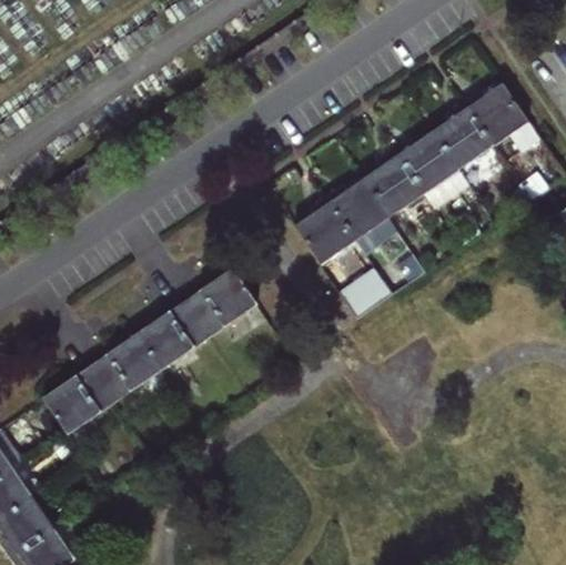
[(475,93),(463,102),(493,145),(511,133),(522,150),(539,138),(503,83),(478,99),(475,93)]
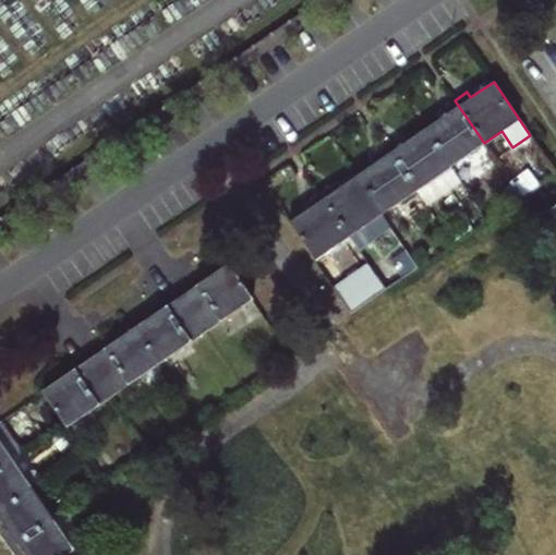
[(425,128),(451,165),(484,143),(455,100),(444,107),(447,112),(425,128)]
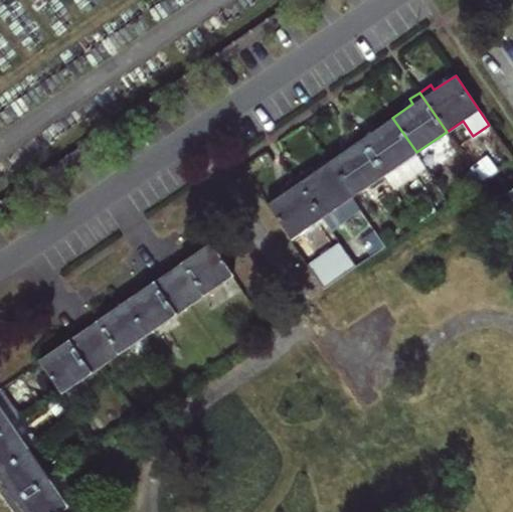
[(369,127),(357,134),(385,174),(393,186),(424,164),(416,152),(392,118),(372,132),(369,127)]
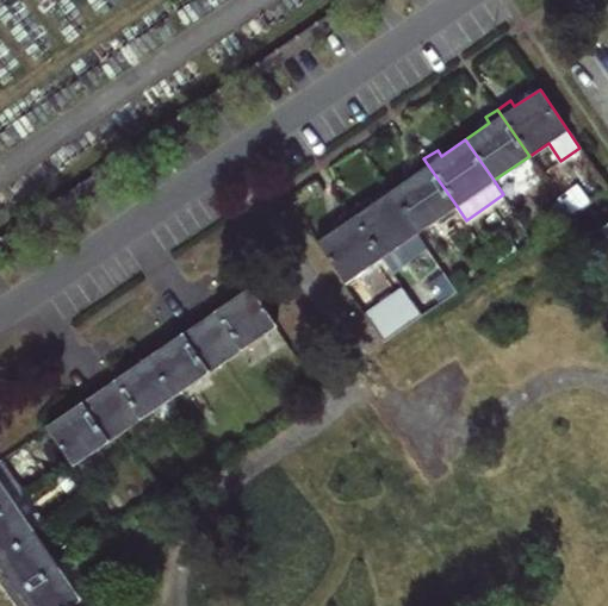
[(415,174),(391,189),(419,231),(457,206),(423,158),(411,167),(415,174)]
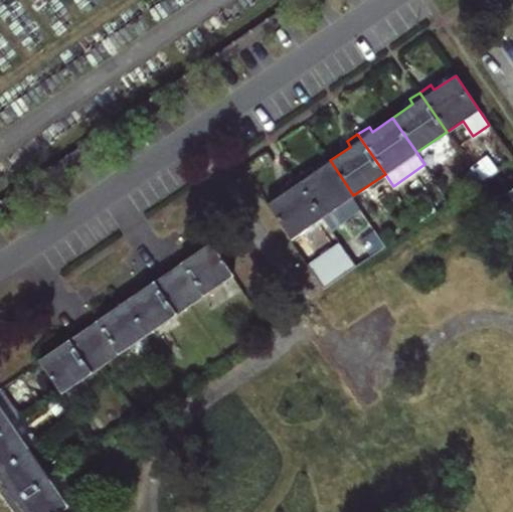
[(305,169),(295,176),(323,216),(353,195),(330,160),(309,174),(305,169)]
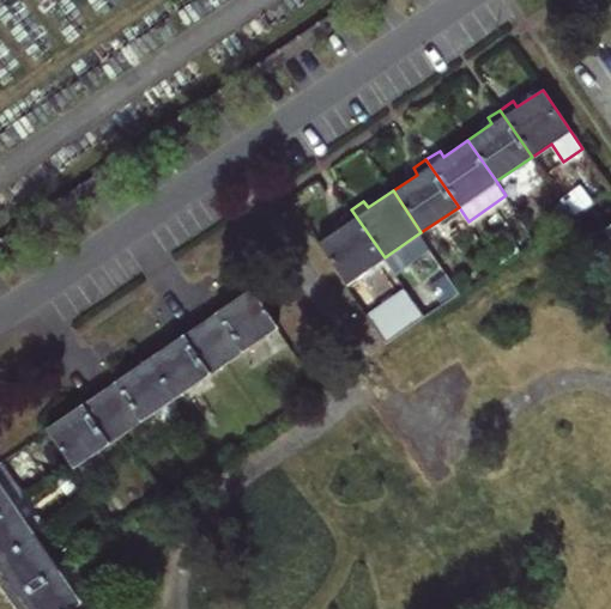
[(348,282),(385,257),(351,209),(339,218),(343,224),(319,241),(348,282)]
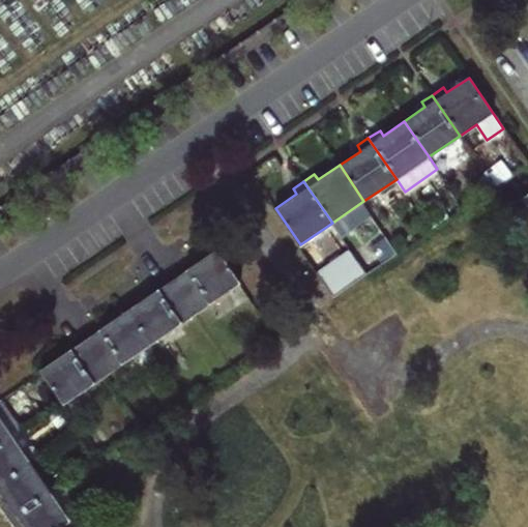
[(331,289),(364,268),(350,245),(317,267),(331,289)]
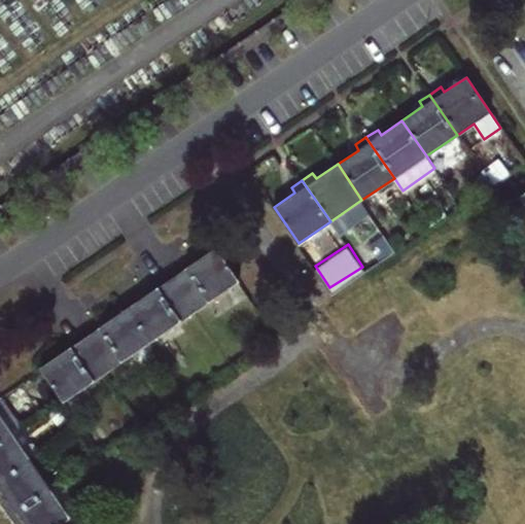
[(195,311),(238,282),(214,248),(171,277),(195,311)]
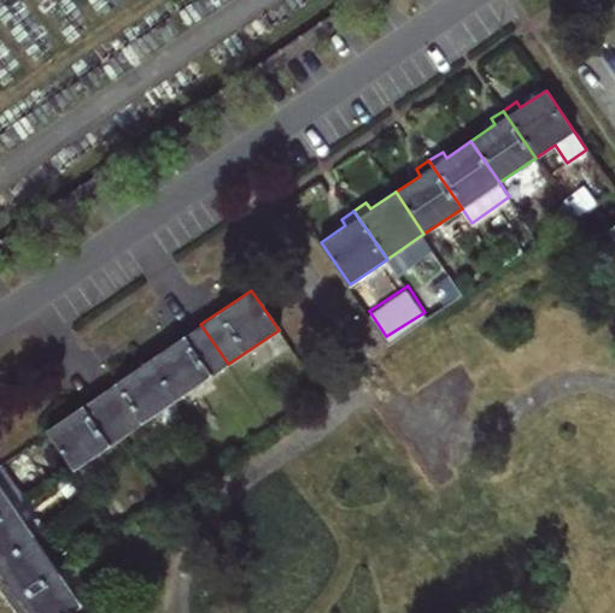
[(176,399),(228,364),(200,324),(150,360),(176,399)]
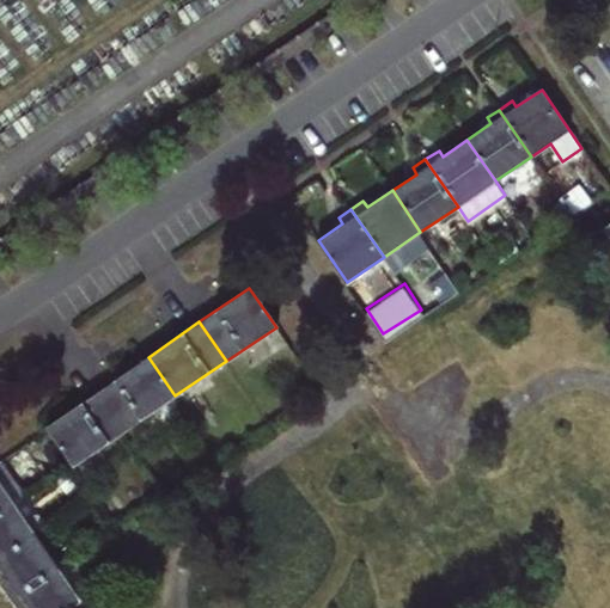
[(123,431),(175,395),(148,357),(96,392),(123,431)]
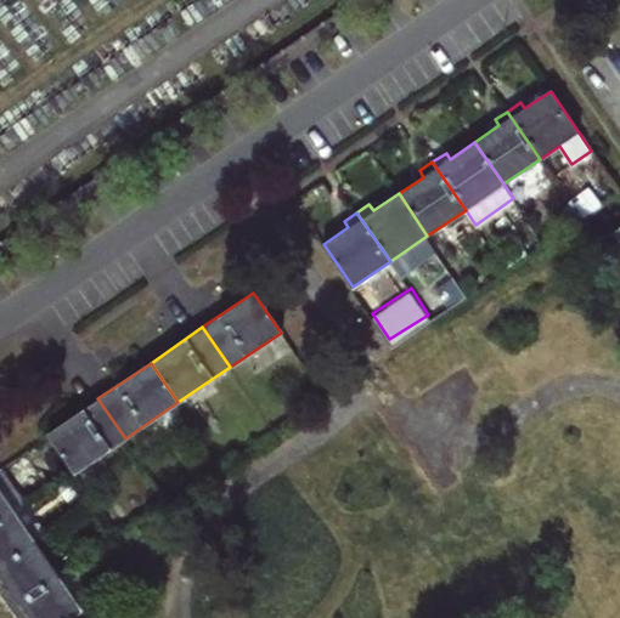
[(73,474),(125,438),(97,398),(46,434),(73,474)]
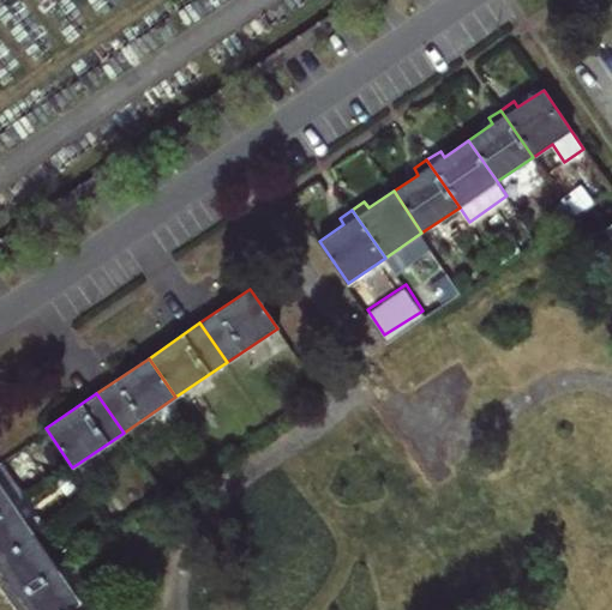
[(22,495),(0,463),(0,484),(12,502),(22,495)]
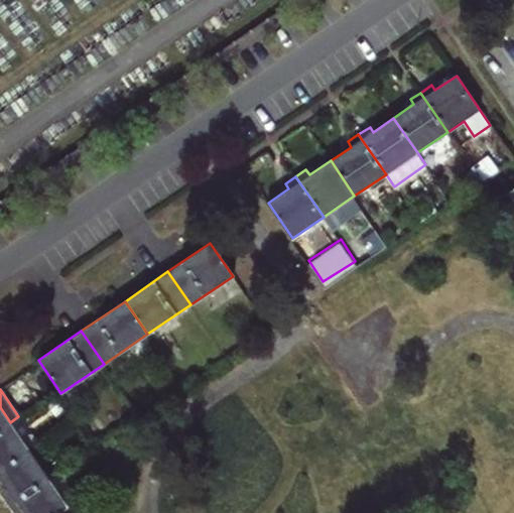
[(0,429),(10,422),(0,407),(0,429)]
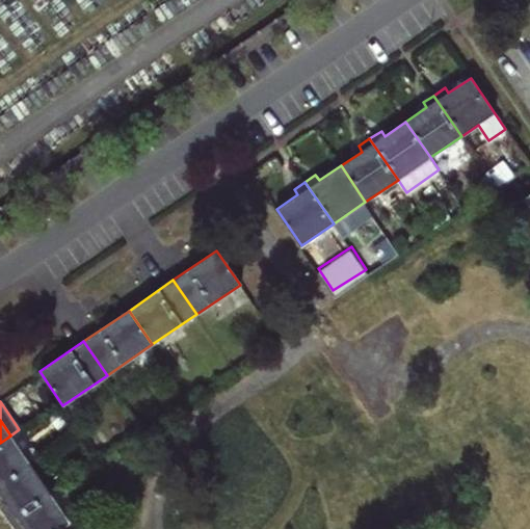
[(0,484),(30,465),(10,435),(0,443),(0,484)]
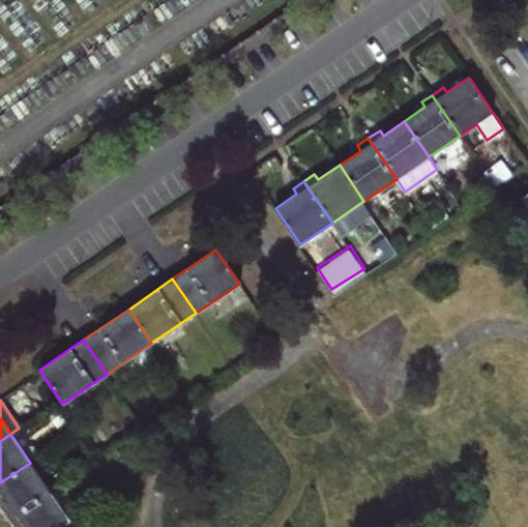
[(3,510),(8,518),(49,490),(30,463),(0,482),(0,493),(8,506),(3,510)]
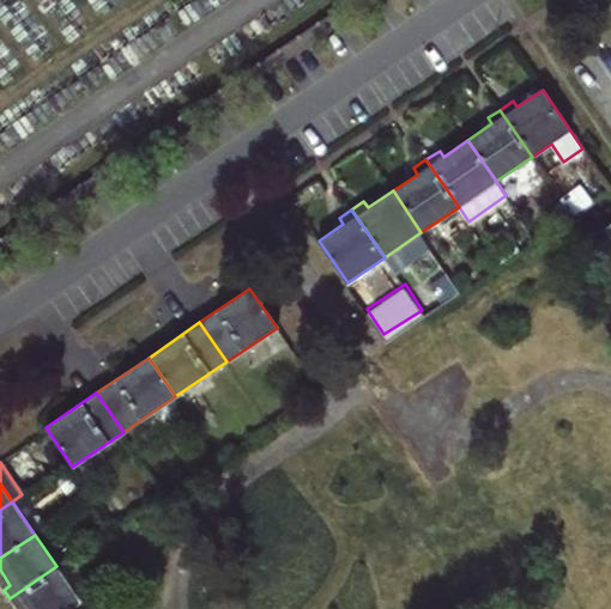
[(17,608),(24,606),(25,608),(68,608),(80,602),(56,566),(10,598),(17,608)]
